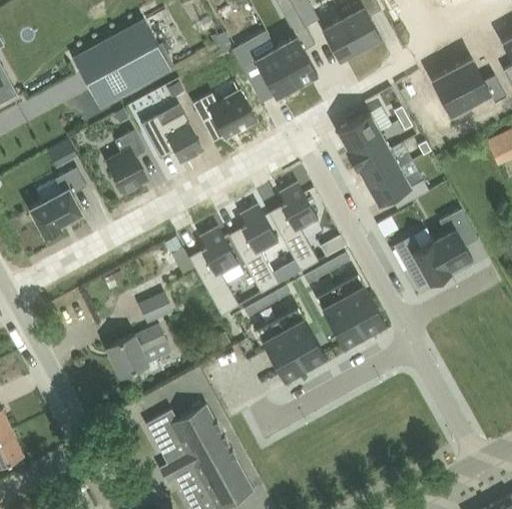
[(319,20),(308,0),(290,0),(296,10),(305,27),(306,27),(319,20)]
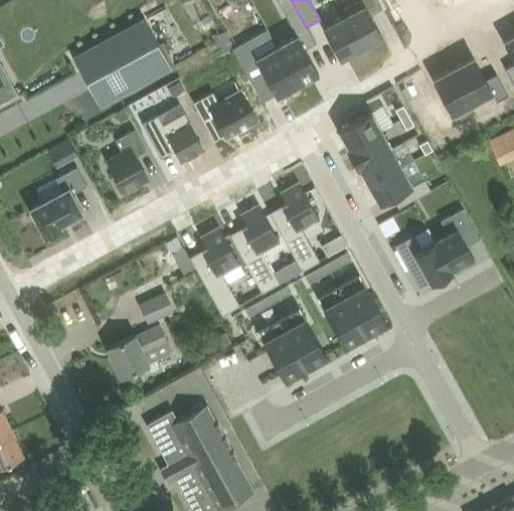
[(345,19),(362,50),(383,39),(371,17),(383,11),(376,0),(360,0),(362,2),(342,13),(345,19)]
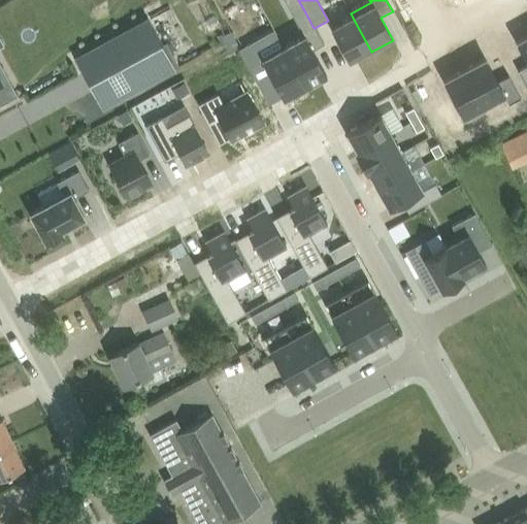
[(176,5),(103,45),(130,96),(204,56),(176,5)]
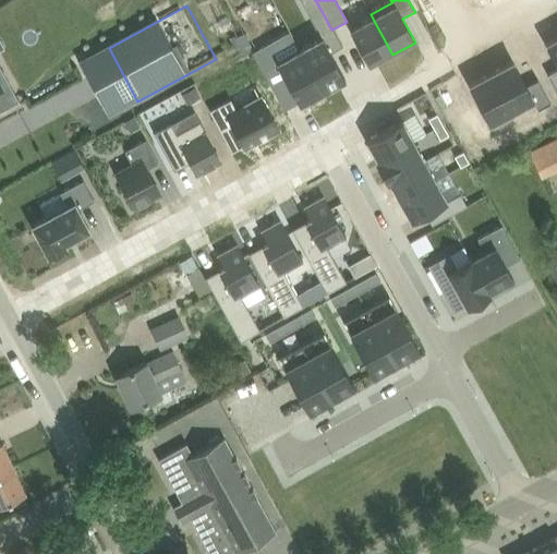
[(321,40),(300,53),(323,93),(346,81),(331,55),(342,48),(333,29),(331,29),(322,11),(309,17),(321,40)]
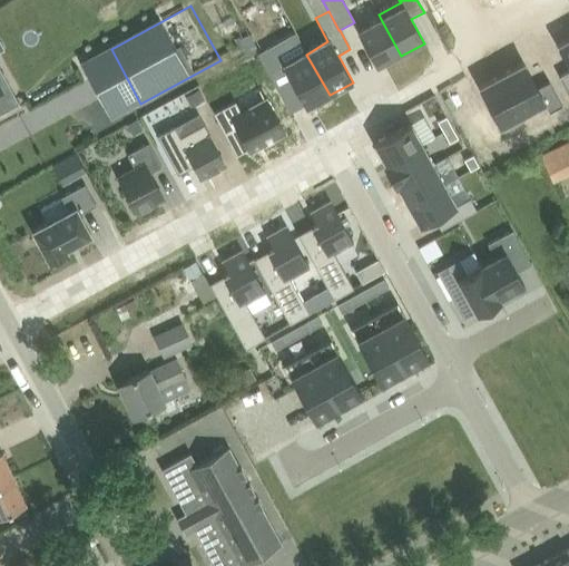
[(357,33),(364,45),(378,69),(401,56),(382,21),(357,33)]
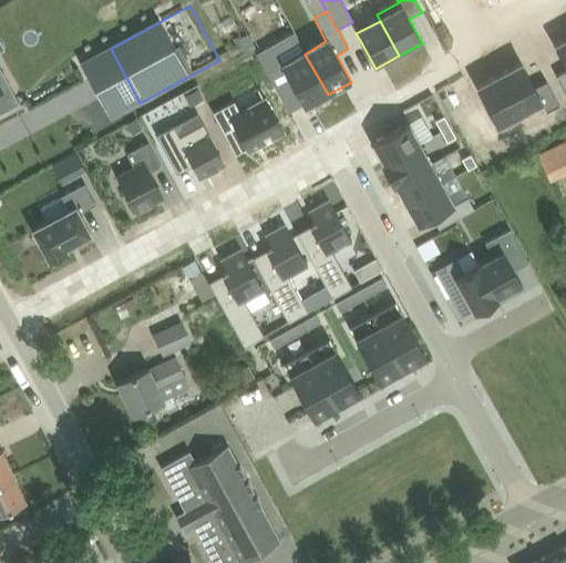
[(304,108),(328,94),(305,54),(281,67),(290,81),(304,108)]
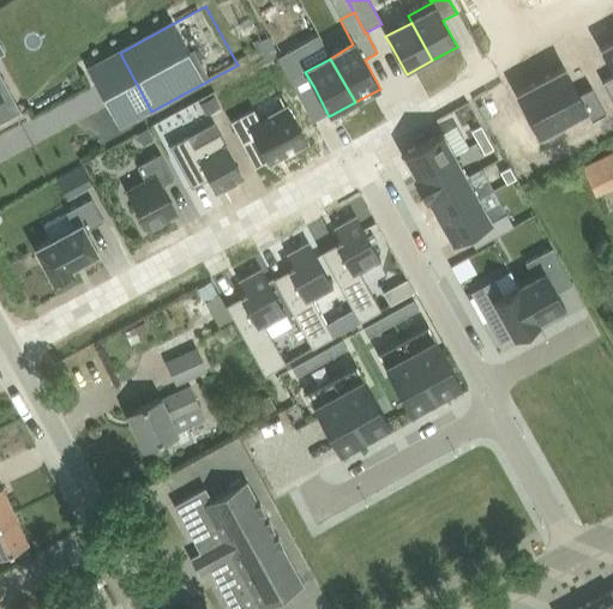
[(564,71),(541,83),(563,121),(584,109),(564,71)]
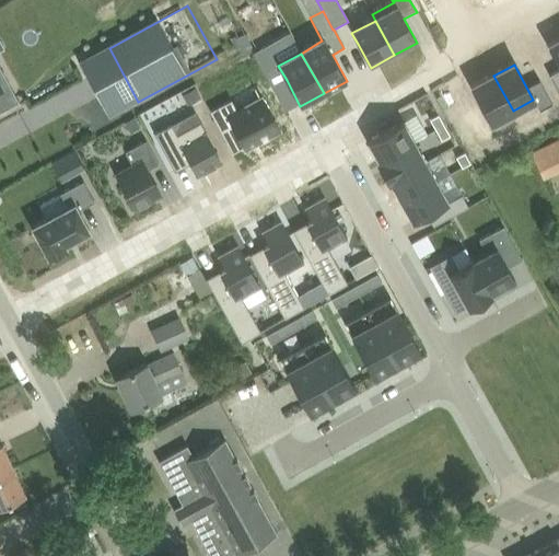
[(0,116),(20,105),(0,68),(0,116)]
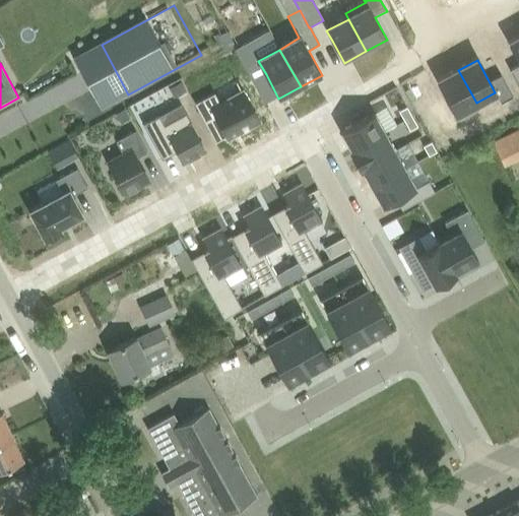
[(476,103),(458,70),(439,80),(457,114),(476,103)]
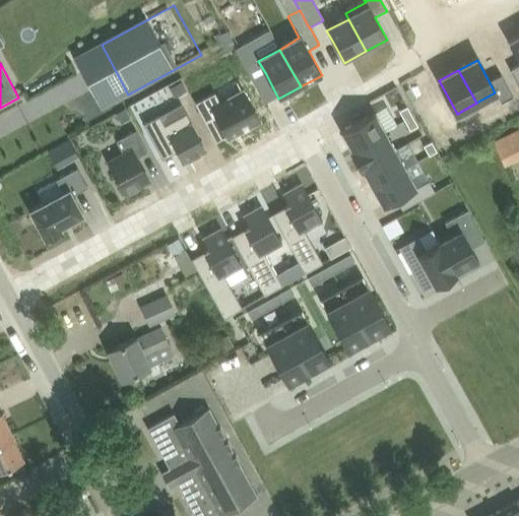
[(183,84),(170,91),(175,100),(187,93),(183,84)]
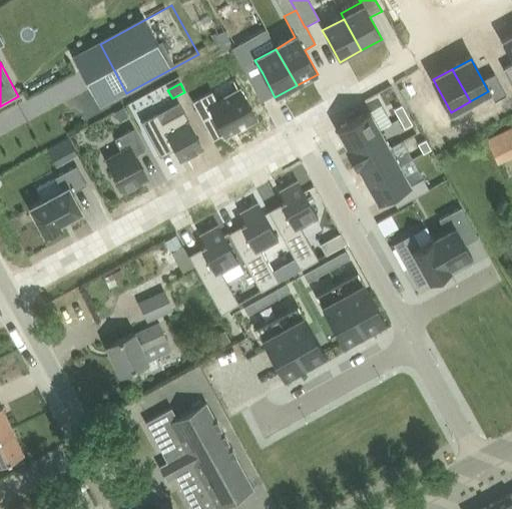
[(225,138),(258,121),(240,91),(217,103),(212,94),(193,104),(203,123),(214,117),(225,138)]
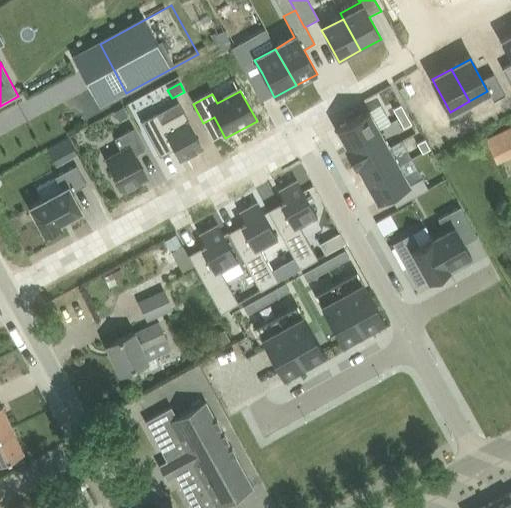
[(394,112),(399,121),(407,117),(402,107),(394,112)]
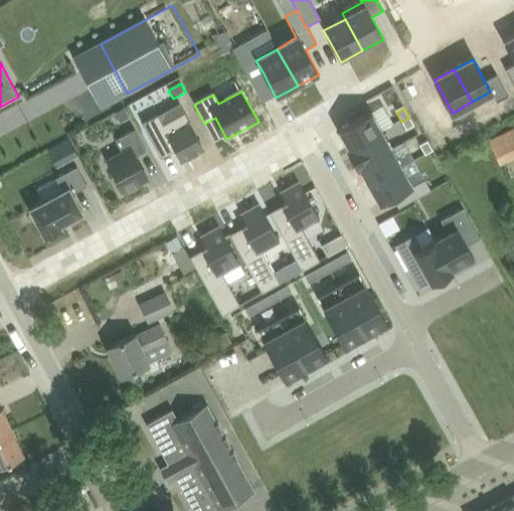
[(447,125),(455,121),(449,110),(442,114),(447,125)]
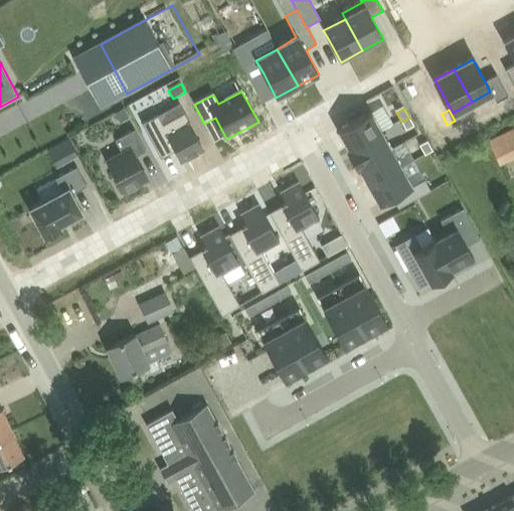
[(125,111),(116,116),(121,125),(130,120),(125,111)]
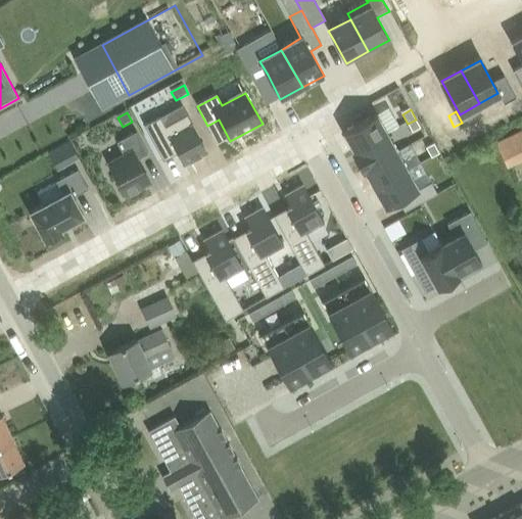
[(175,156),(181,167),(202,154),(188,129),(190,129),(184,118),(161,130),(156,121),(141,129),(142,132),(154,153),(160,163),(175,156)]
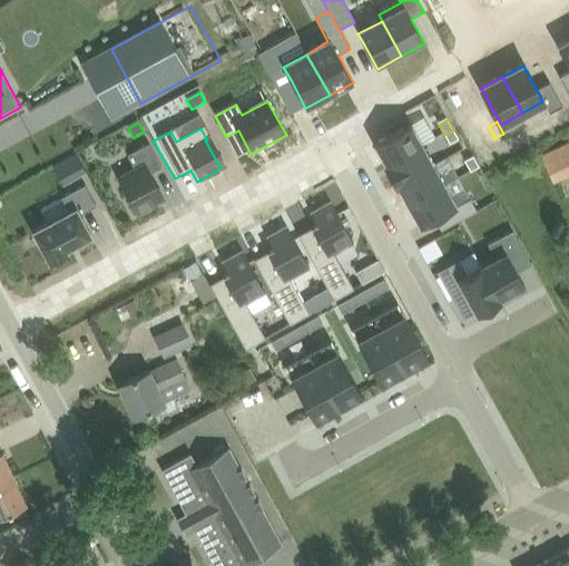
[(383,168),(383,169),(420,149),(409,128),(372,148),(384,168),(383,168)]
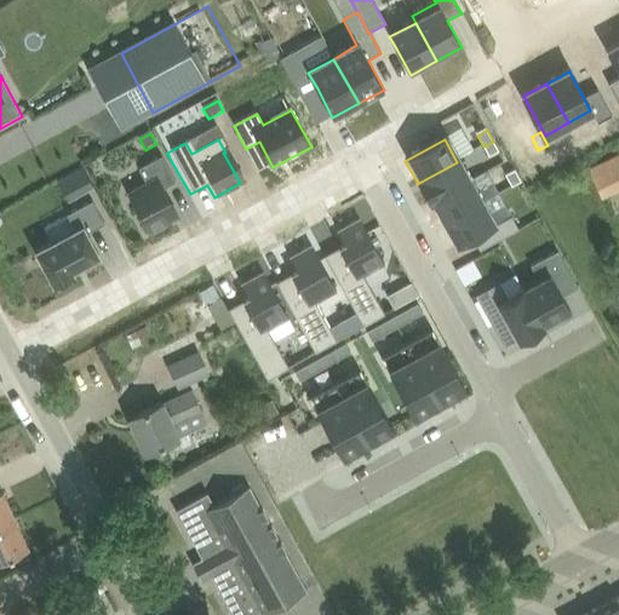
[(493,142),(483,147),(491,159),(499,153),(493,142)]
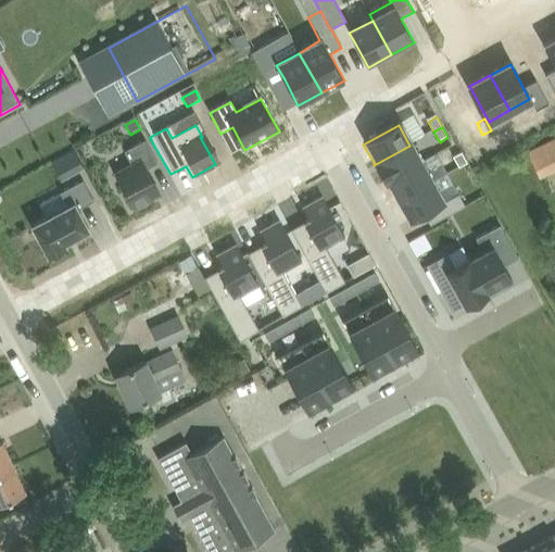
[(122,174),(139,208),(165,193),(152,168),(164,163),(151,140),(133,150),(140,164),(122,174)]
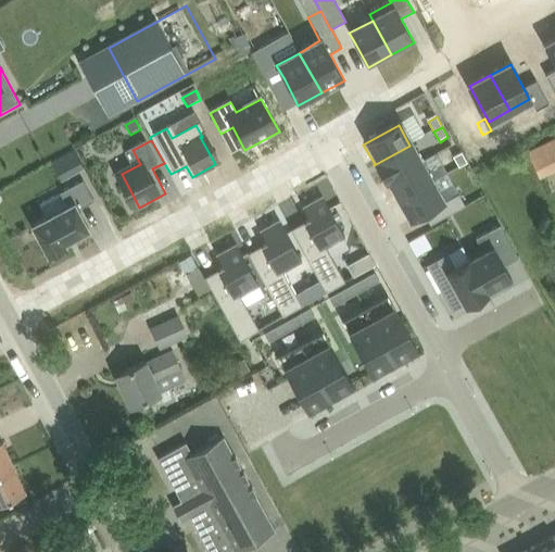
[(554,142),(528,155),(539,182),(554,174),(554,142)]
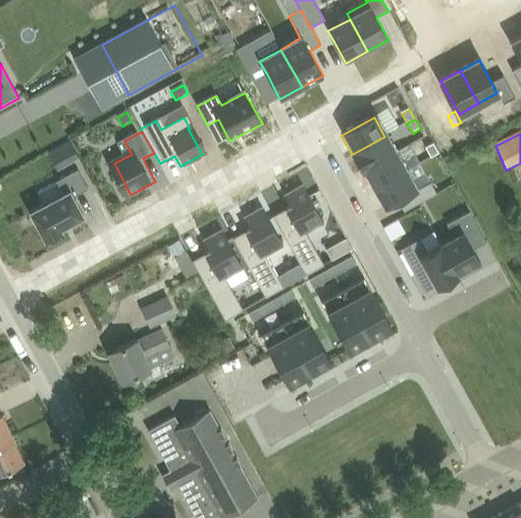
[(396,155),(384,137),(351,155),(361,173),(396,155)]
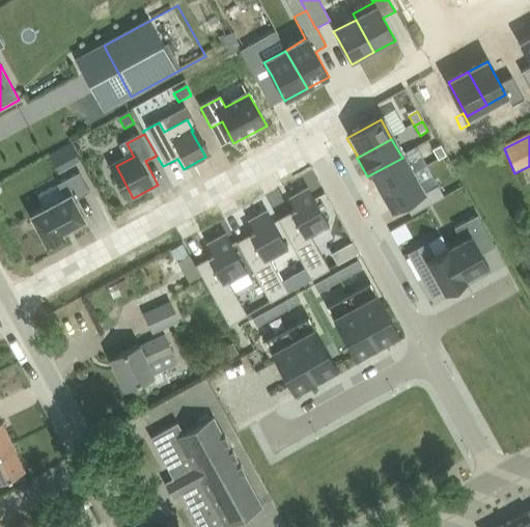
[(447,157),(442,147),(434,151),(439,162),(447,157)]
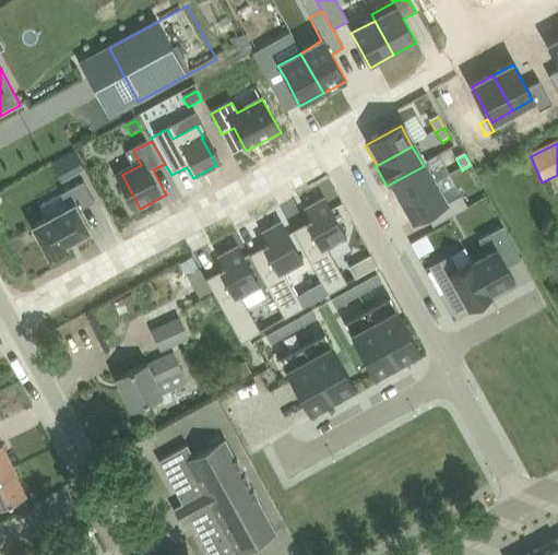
[(80,175),(70,156),(52,166),(62,185),(80,175)]
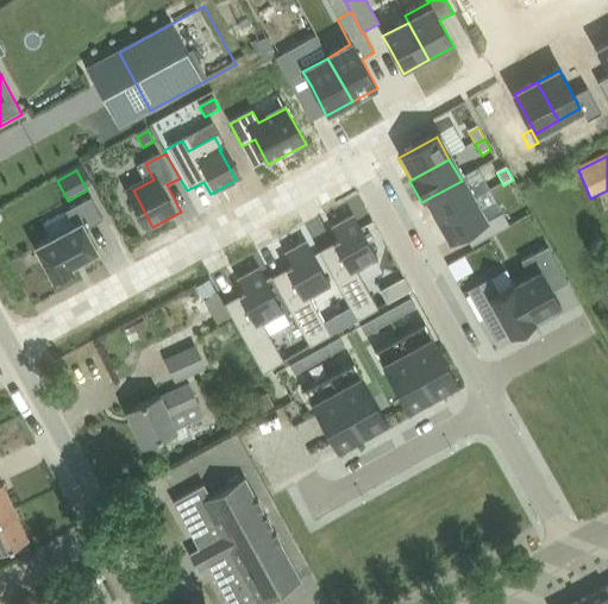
[(462,181),(421,202),(422,203),(424,203),(434,224),(474,202),(462,181)]
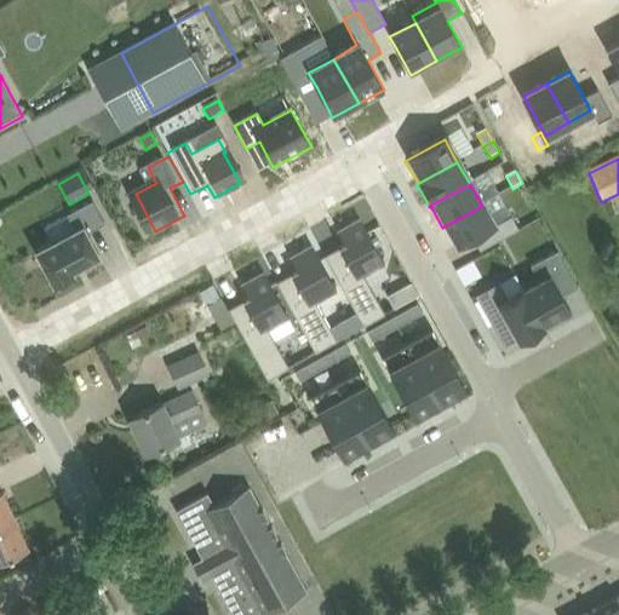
[(36,252),(55,285),(74,275),(73,272),(99,258),(87,235),(105,225),(92,202),(68,216),(75,231),(36,252)]
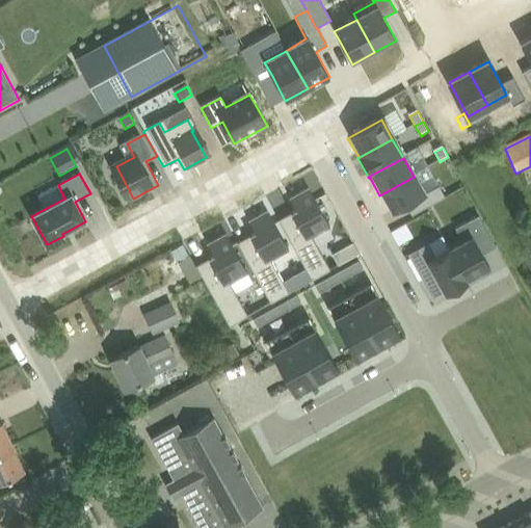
[(424,196),(414,177),(379,195),(391,215),(424,196)]
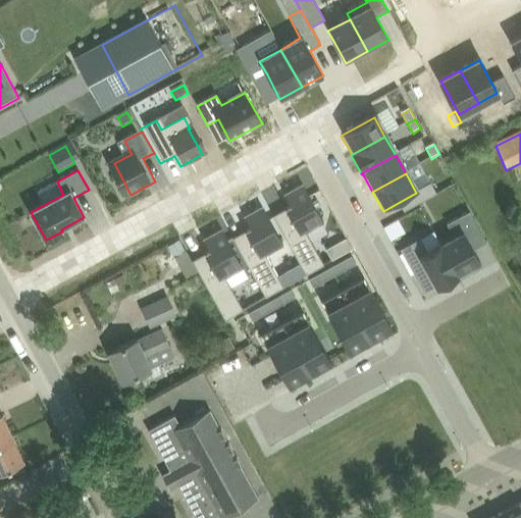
[(324,224),(304,187),(285,197),(292,207),(273,217),(301,266),(319,256),(307,234),(324,224)]
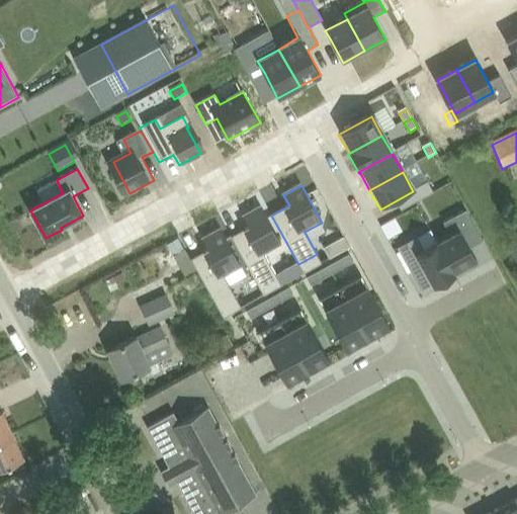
[(282,245),(261,207),(244,218),(250,228),(232,238),(264,296),(281,286),(265,254),(282,245)]
